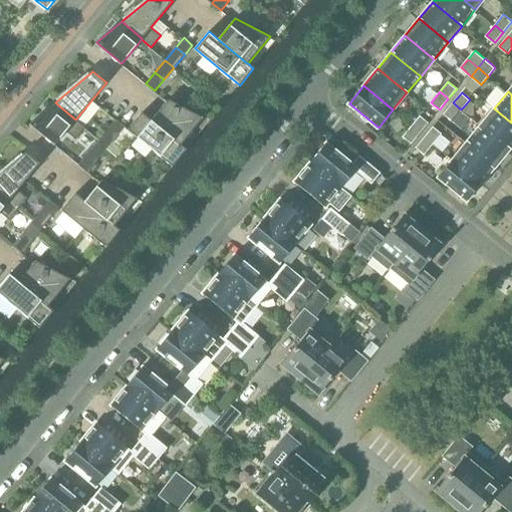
[(169,98),(152,119),(181,145),(182,144),(204,116),(169,98)]
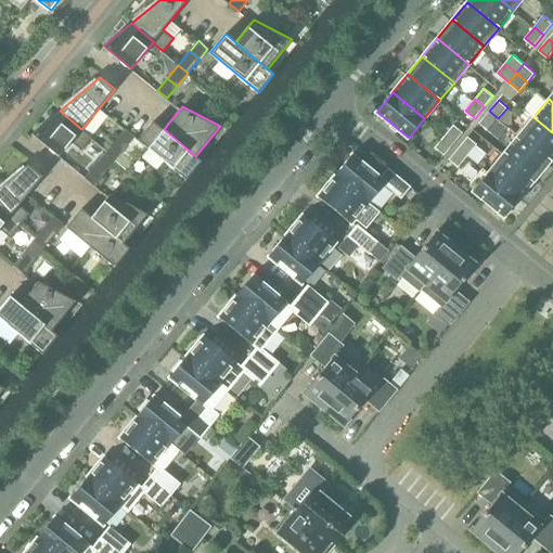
[(81,129),(60,111),(33,133),(60,155),(72,140),(82,149),(92,137),(82,128),(81,129)]
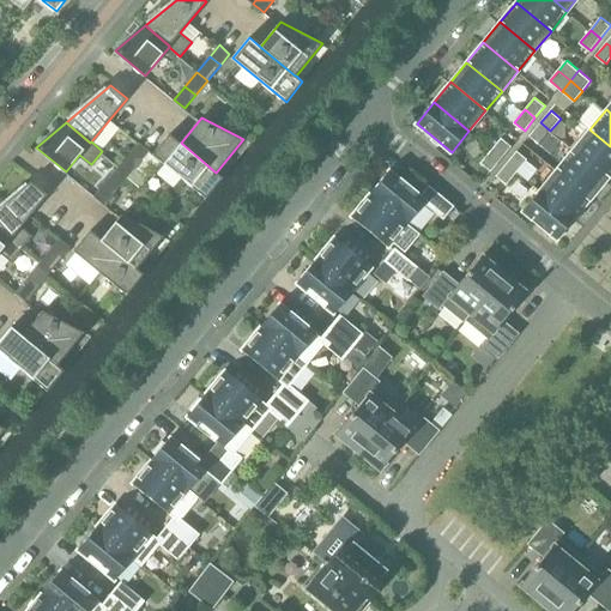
[(540,144),(550,131),(540,122),(530,135),(540,144)]
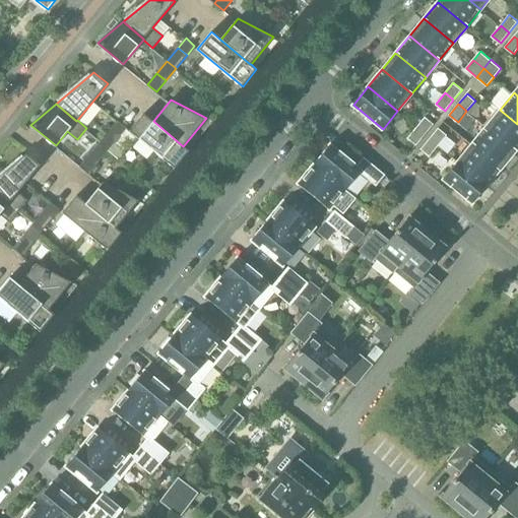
[(486,127),(516,151),(517,149),(517,124),(500,110),(486,127)]
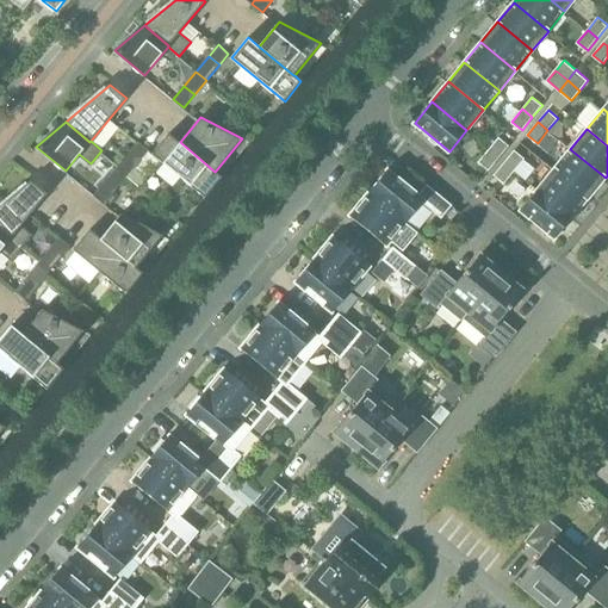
[(222,177),(216,171),(215,172),(180,142),(169,132),(153,153),(206,197),(222,177)]
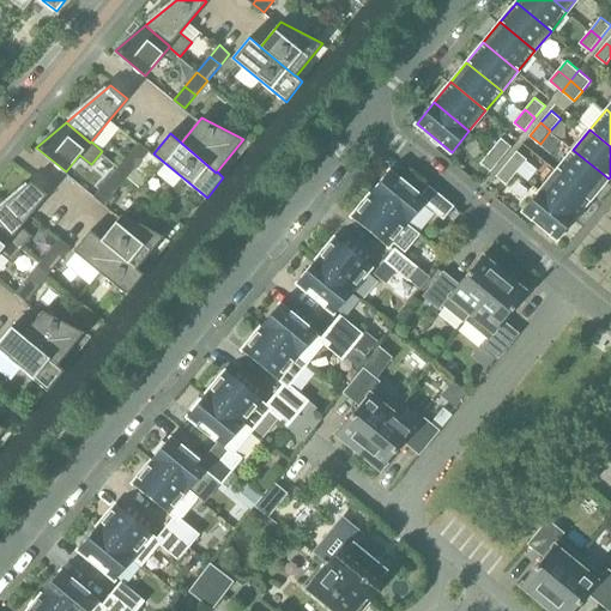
[(502,137),(491,150),(502,158),(512,145),(502,137)]
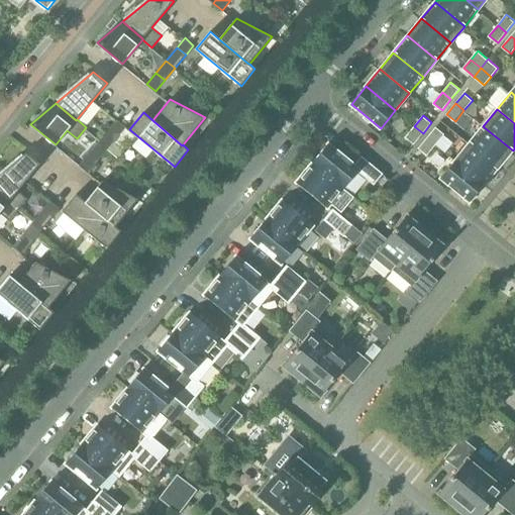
[(110,128),(119,136),(126,126),(118,119),(110,128)]
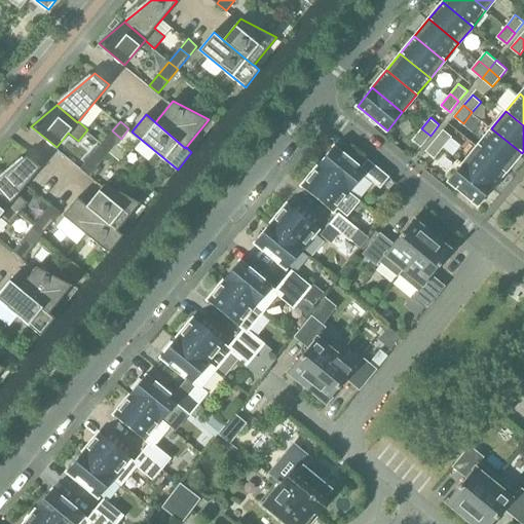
[(421,146),(431,136),(421,128),(413,139),(421,146)]
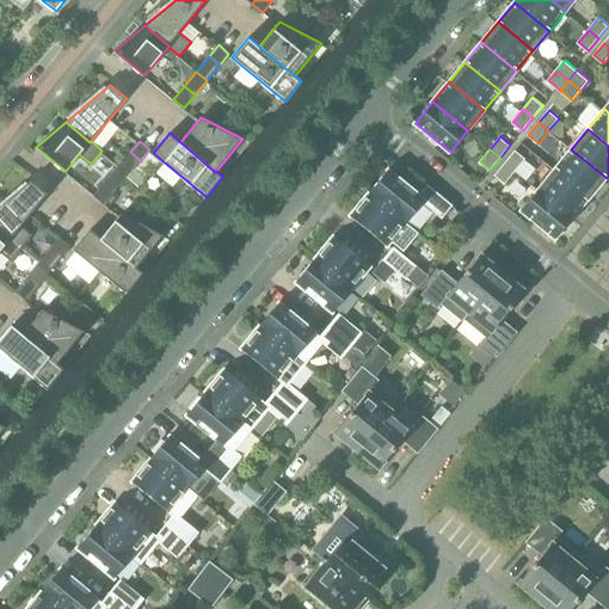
[(516,149),(505,162),(516,171),(527,158),(516,149)]
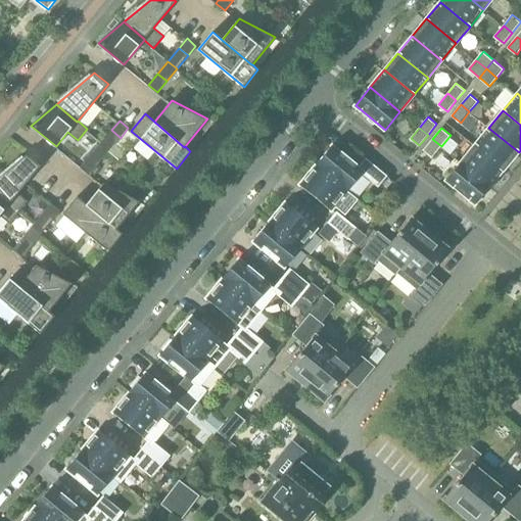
[(475,145),(505,170),(519,152),(488,128),(475,145)]
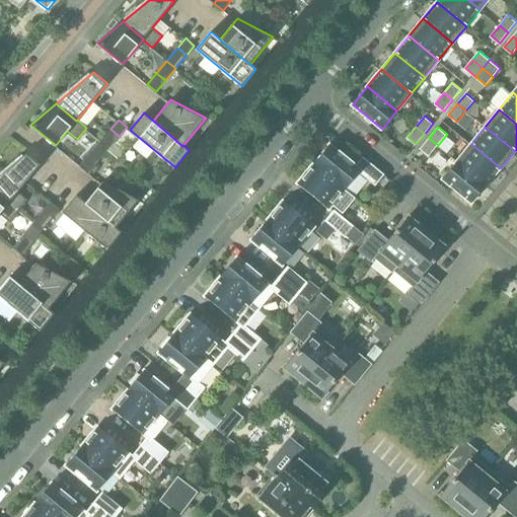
[(108,149),(120,137),(111,129),(99,142),(108,149)]
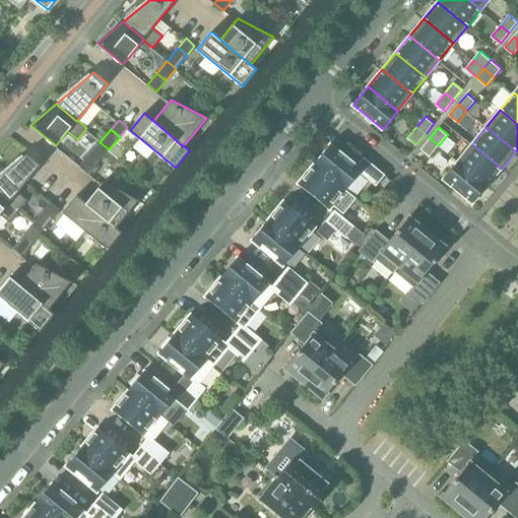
[(431,155),(439,145),(430,138),(422,148),(431,155)]
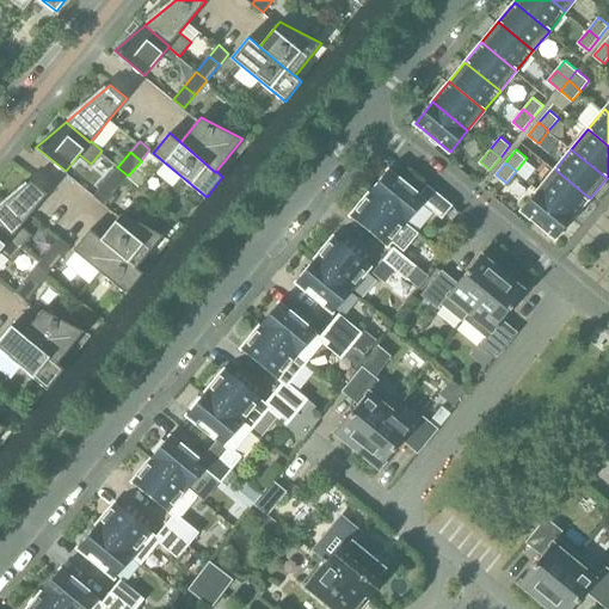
[(117,167),(105,182),(116,191),(128,176),(117,167)]
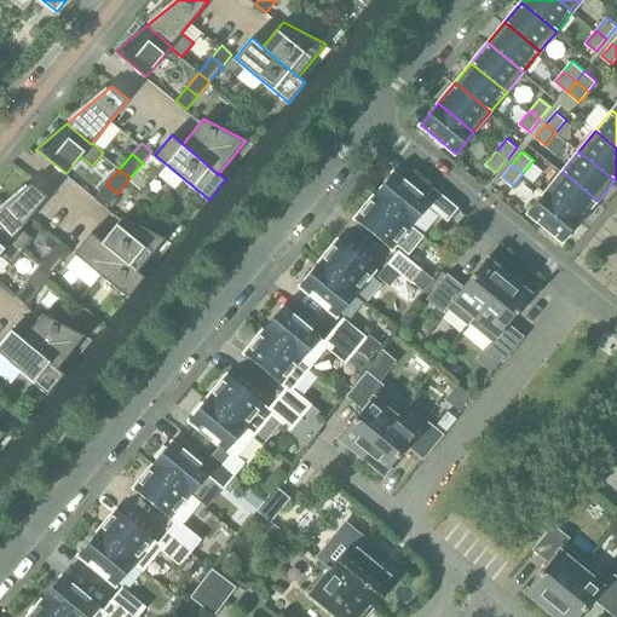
[(449,220),(459,207),(436,188),(427,199),(395,171),(375,195),(413,225),(430,205),(449,220)]
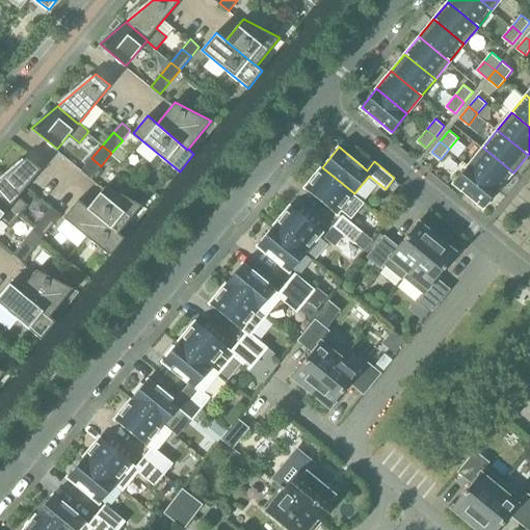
[(469,164),(499,189),(513,173),(483,148),(469,164)]
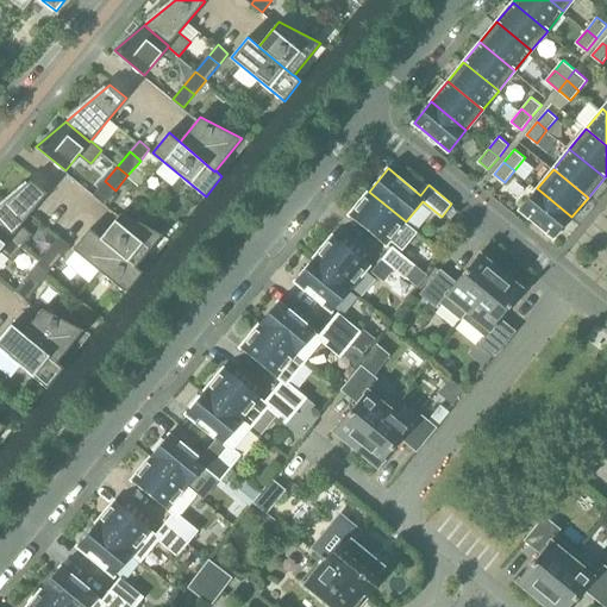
[(0,205),(0,227),(23,246),(33,233),(22,224),(48,193),(31,180),(0,205)]
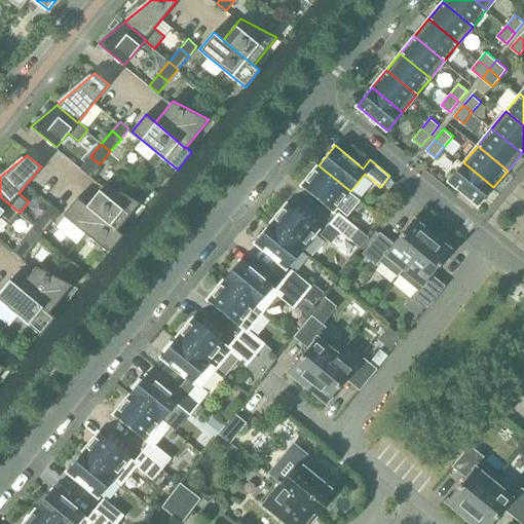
[(100,164),(90,156),(81,167),(90,176),(100,164)]
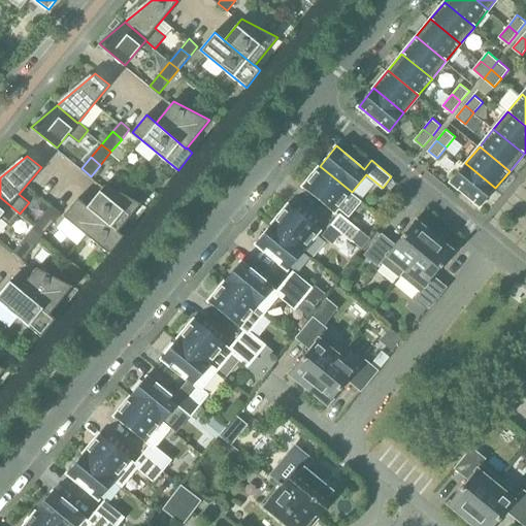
[(481,206),(495,188),(465,163),(451,182),(481,206)]
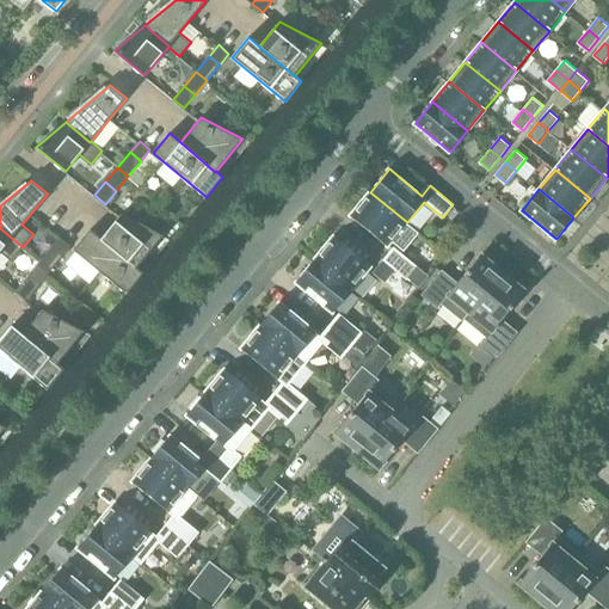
[(407,222),(370,192),(351,215),(388,245),(407,222)]
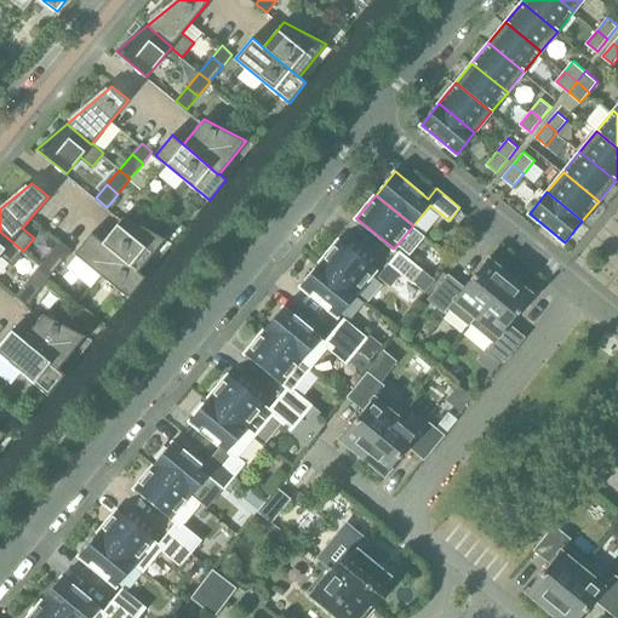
[(124,216),(103,241),(103,242),(138,272),(139,270),(166,239),(124,216)]
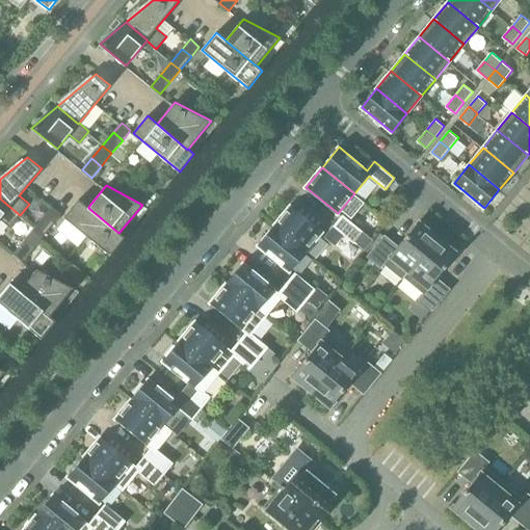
[(20,215),(0,199),(0,218),(10,227),(20,215)]
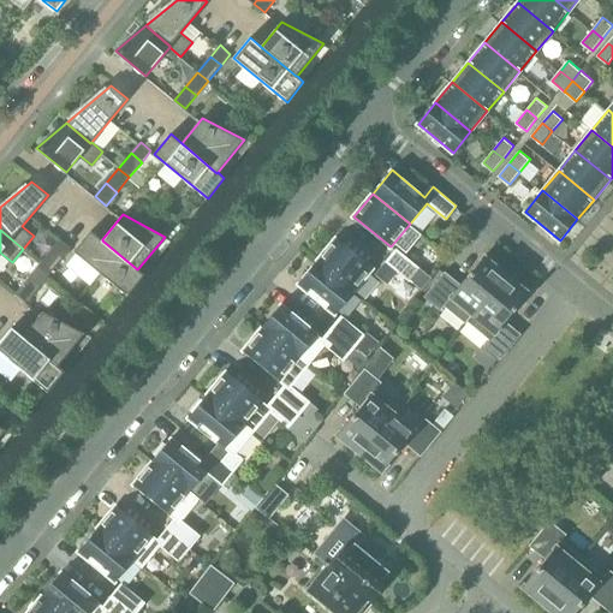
[(144,274),(138,268),(137,269),(102,240),(102,239),(91,231),(75,251),(128,295),(144,274)]
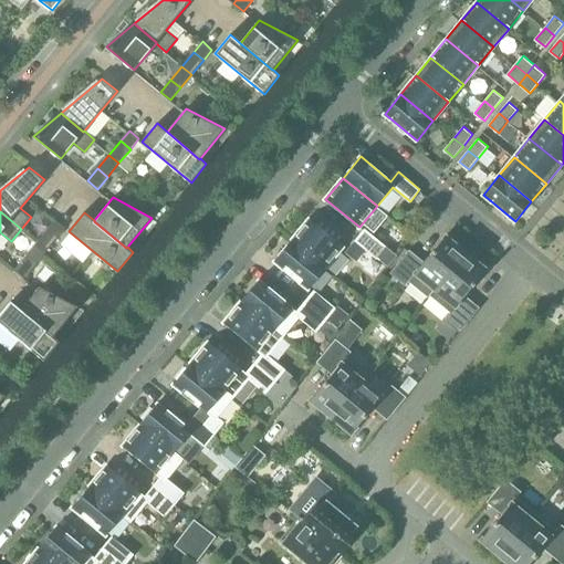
[(310,218),(292,239),(326,268),(344,246),(310,218)]
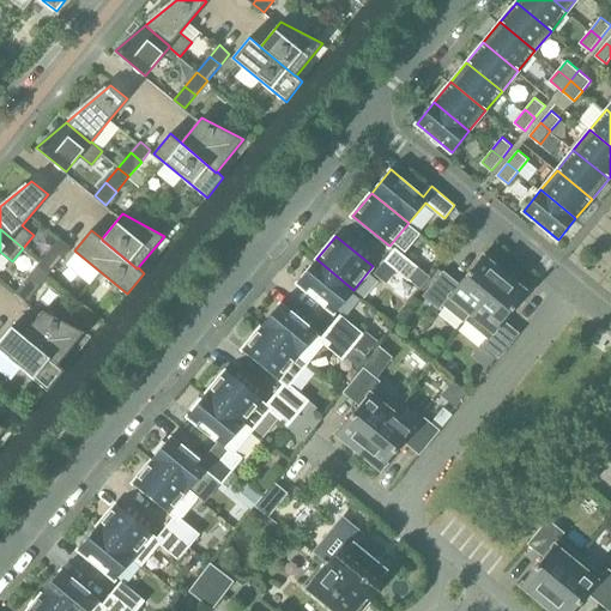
[(52,249),(62,258),(71,246),(61,237),(52,249)]
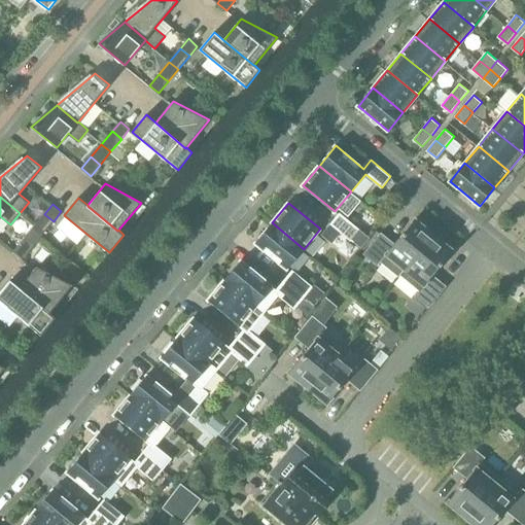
[(331,223),(342,232),(351,240),(360,229),(340,213),(331,223)]
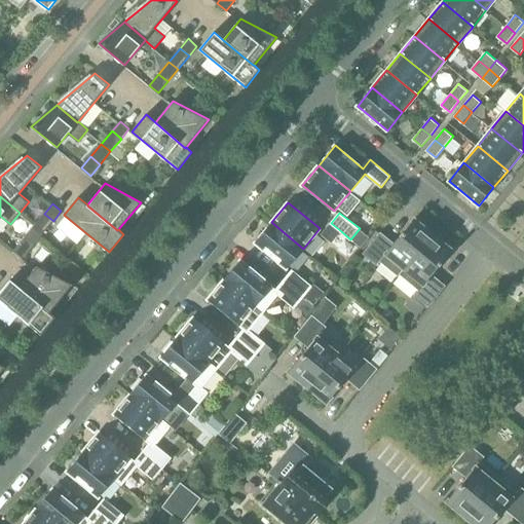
[(42,234),(53,221),(44,214),(33,226),(42,234)]
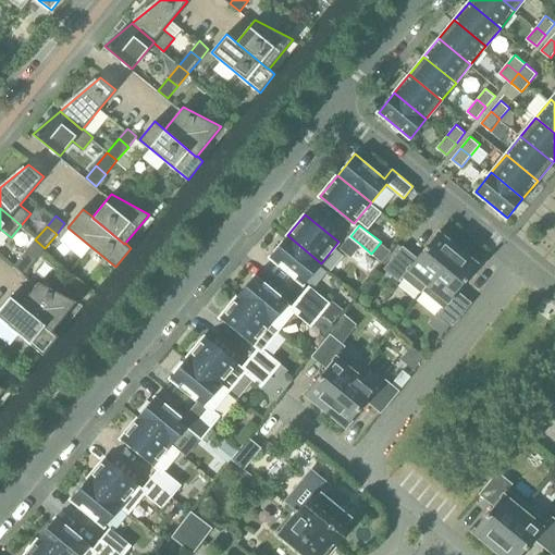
[(403,245),(385,268),(399,280),(403,276),(422,292),(424,291),(458,249),(439,232),(418,258),(403,245)]
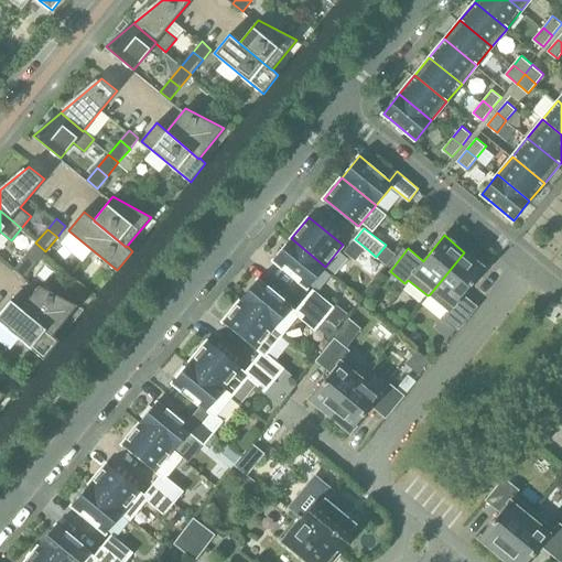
[(325,267),(291,238),(273,260),(307,288),(325,267)]
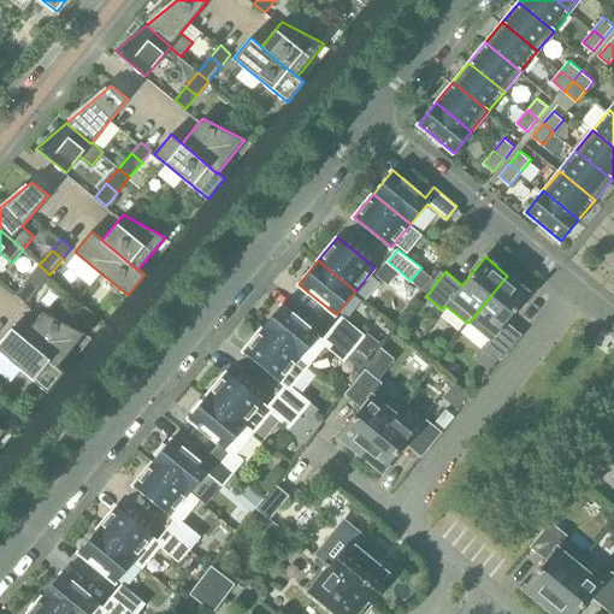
[(400,271),(388,261),(377,275),(389,284),(400,271)]
